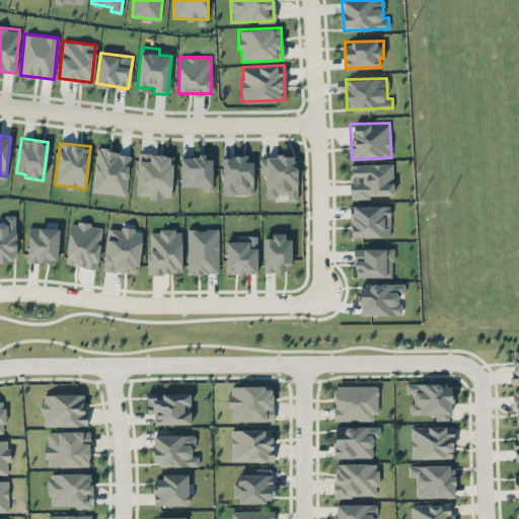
[(92,191),(126,195),(131,153),(97,148),(92,191)]
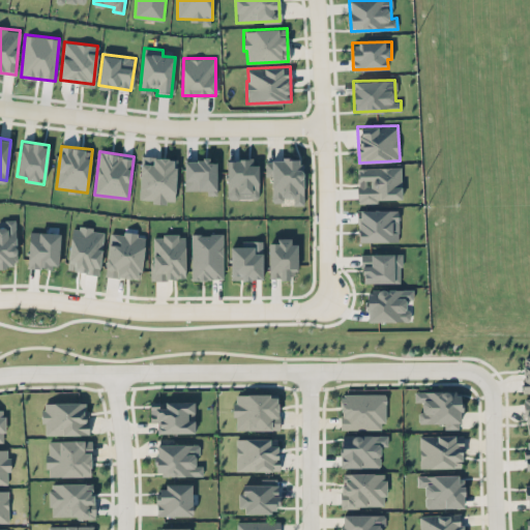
[(176,157),(141,156),(140,199),(153,199),(153,202),(175,203),(176,157)]
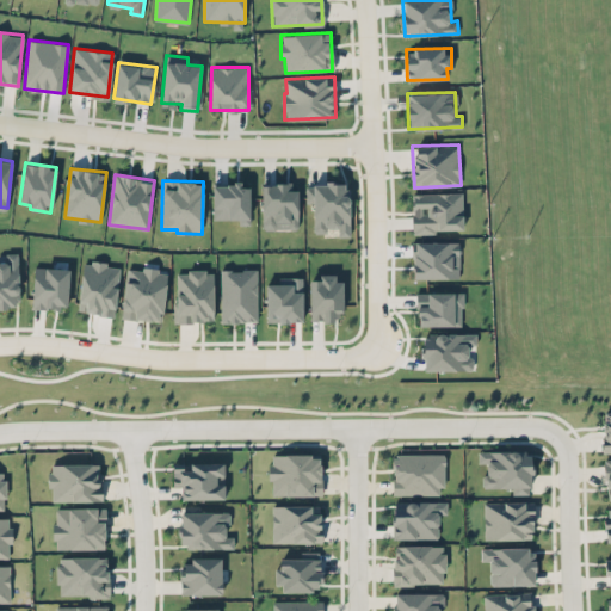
[(261,184),(263,229),(297,228),(297,183),(261,184)]
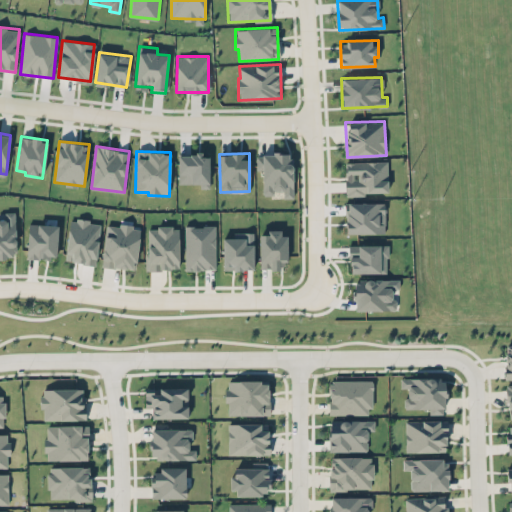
[(263,170),(263,193),(283,192),(283,197),(293,197),(292,153),(256,154),(257,170),(263,170)]
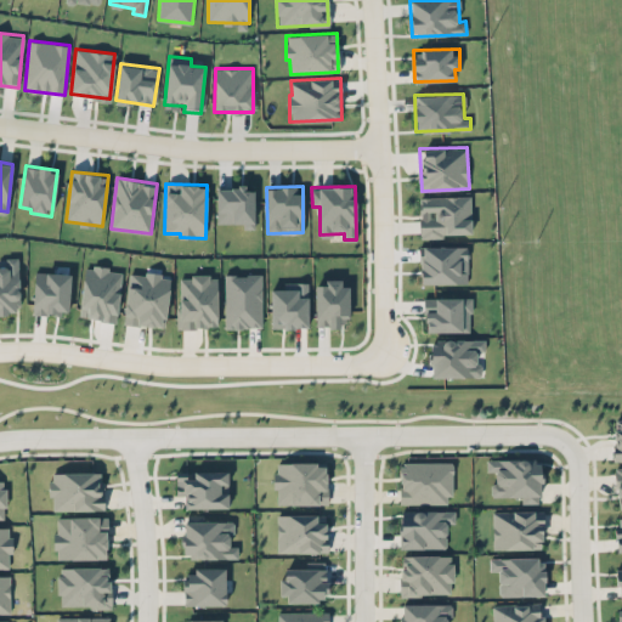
[(218,224),(254,224),(254,187),(216,187),(218,224)]
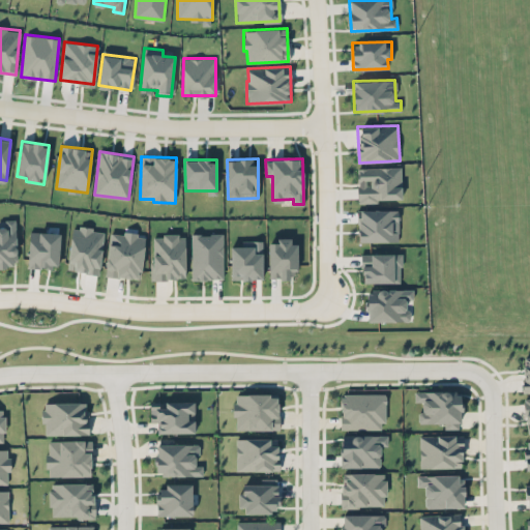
[(357,168),(358,201),(402,200),(401,167),(357,168)]
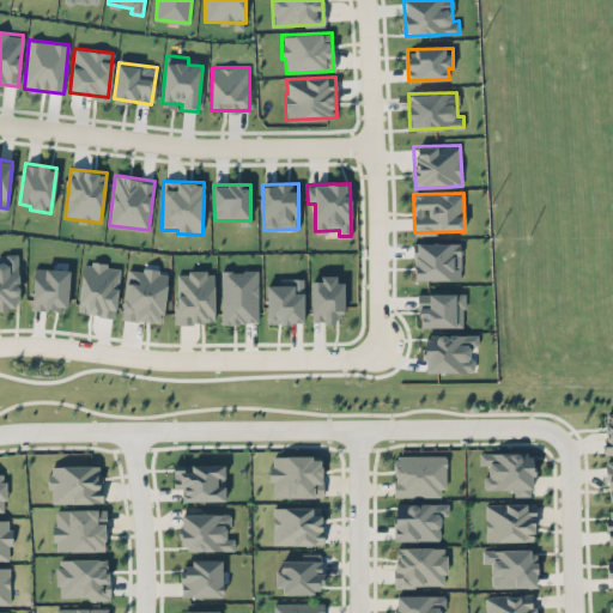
[(461,279),(462,243),(414,242),(413,278),(461,279)]
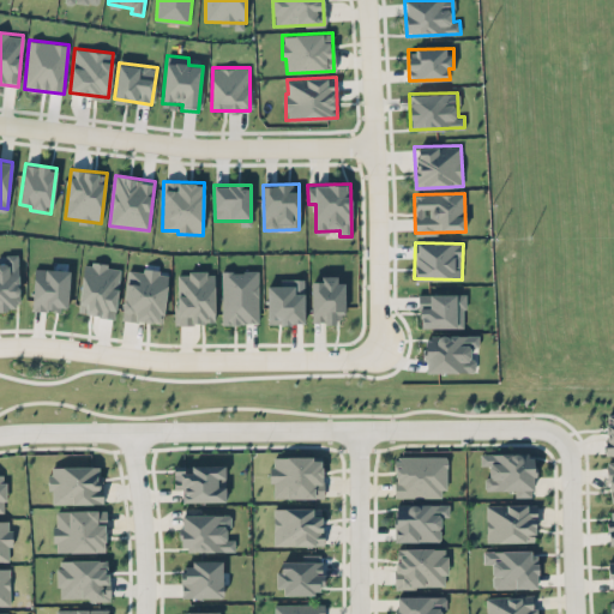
[(0,309),(19,309),(18,257),(0,257),(0,309)]
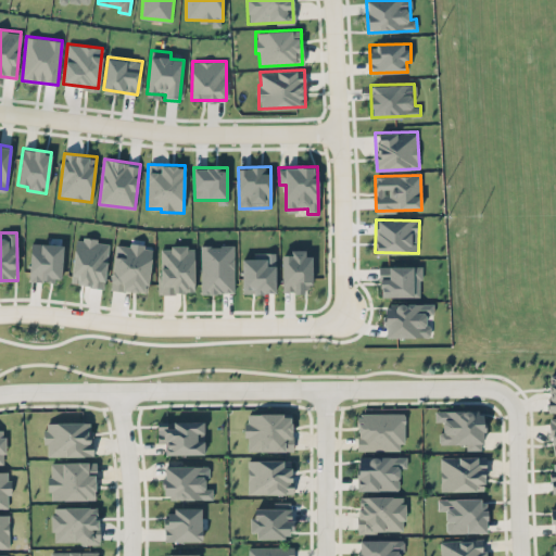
[(109,241),(76,238),(71,283),(104,287),(109,241)]
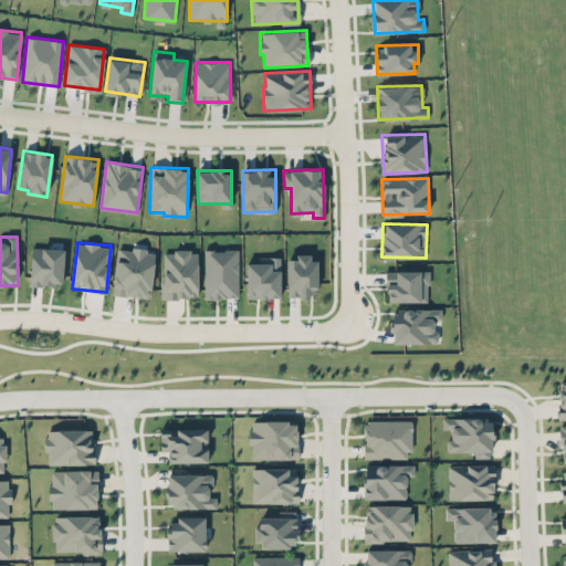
[(64,248),(31,247),(30,284),(63,285),(64,248)]
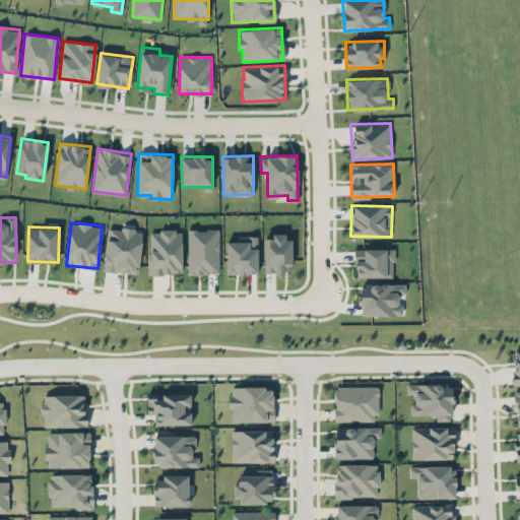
[(138,273),(143,231),(108,226),(103,269),(138,273)]
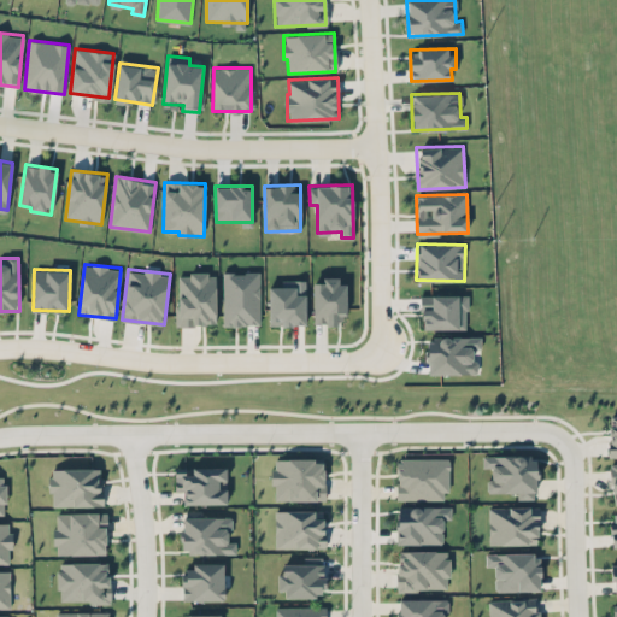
[(223,325),(260,324),(259,271),(223,271),(223,325)]
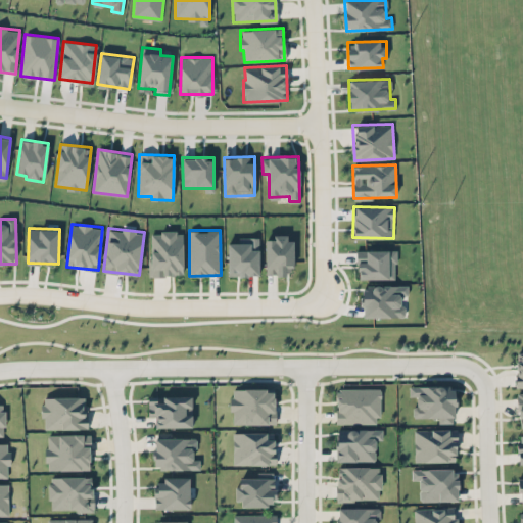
[(183,231),(149,232),(150,276),(184,275),(183,231)]
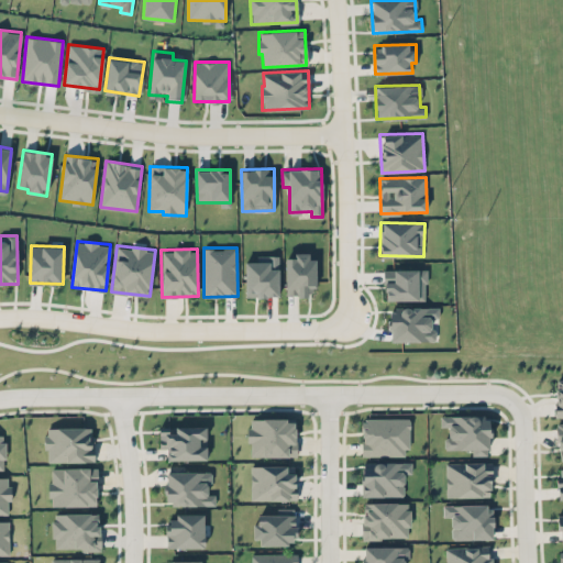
[(285,257),(286,296),(309,295),(308,289),(315,289),(315,252),(295,253),(295,257),(285,257)]
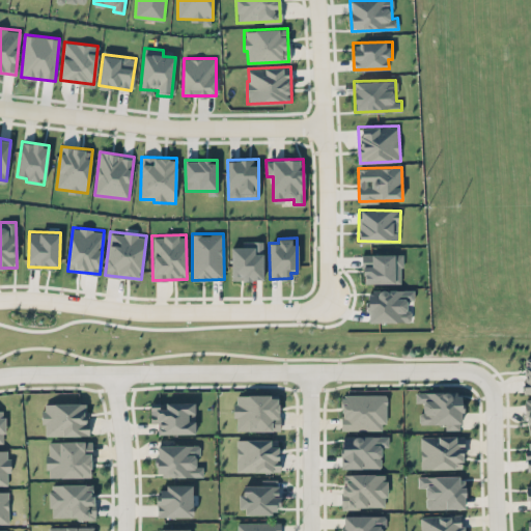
[(263,241),(242,241),(242,246),(231,246),(231,279),(263,279),(263,241)]
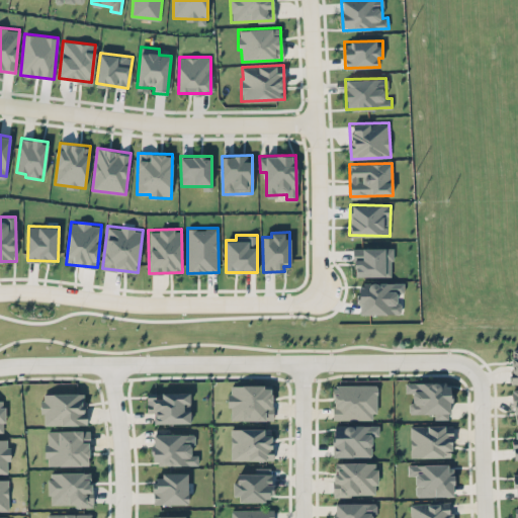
[(393,275),(392,247),(353,248),(354,276),(393,275)]
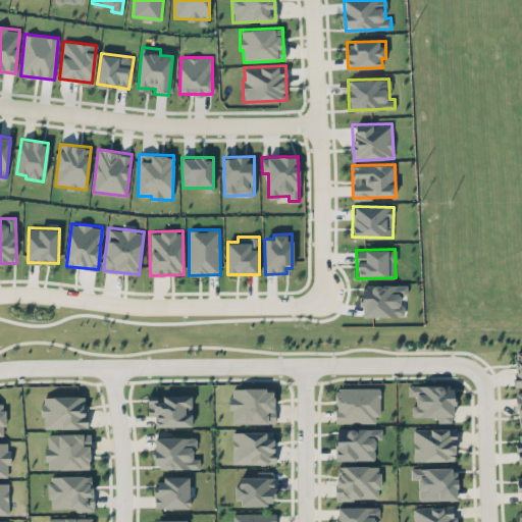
[(362,284),(362,316),(403,315),(403,296),(407,296),(407,284),(362,284)]
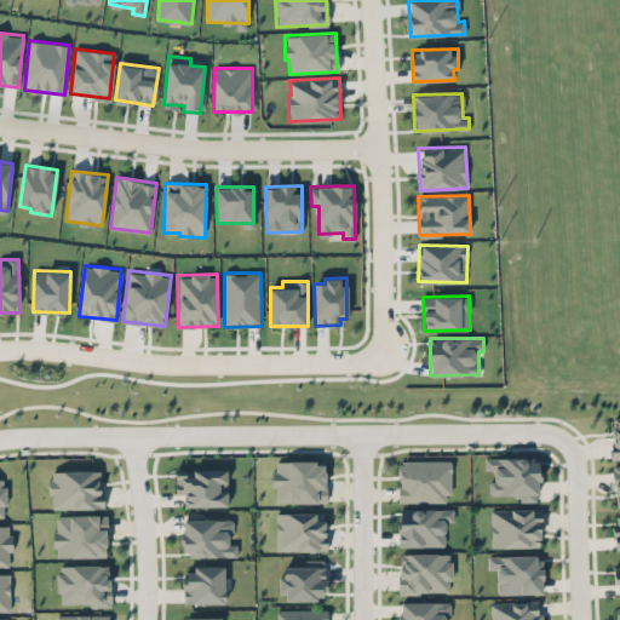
[(484,459),(484,470),(491,470),(492,494),(520,494),(520,501),(540,500),(539,457),(484,459)]
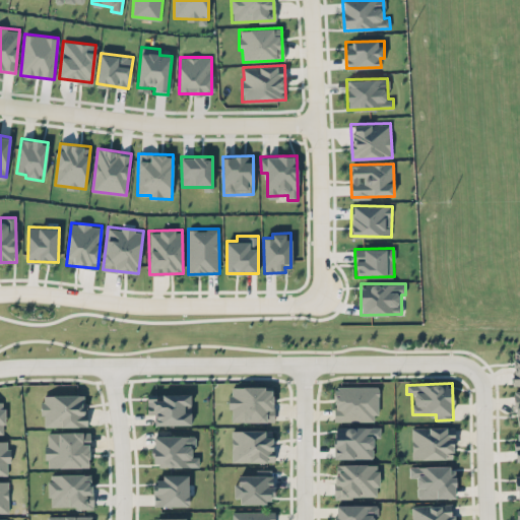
[(273,421),(273,386),(231,387),(231,421),(273,421)]
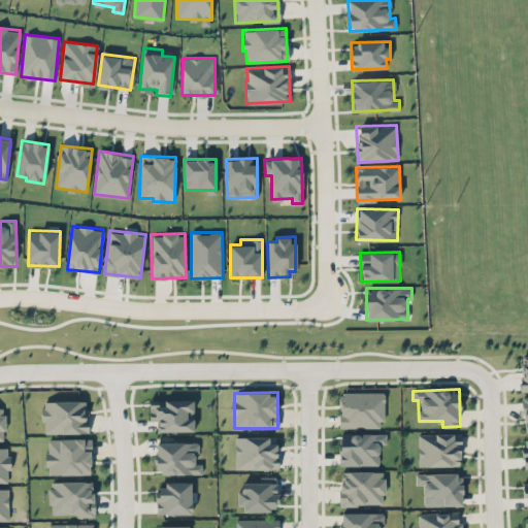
[(339,427),(384,428),(384,392),(339,392),(339,427)]
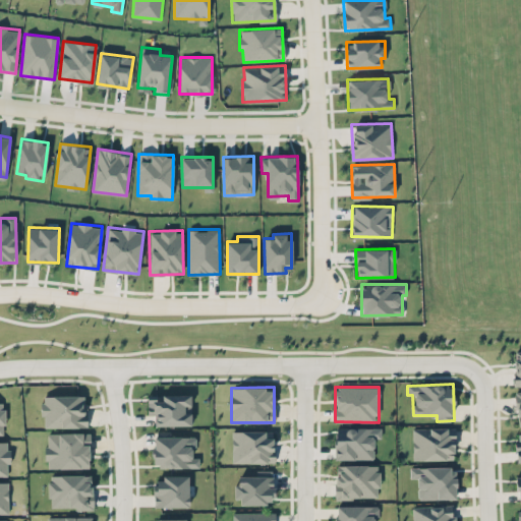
[(191,425),(191,394),(160,395),(148,395),(148,413),(156,413),(156,425),(191,425)]
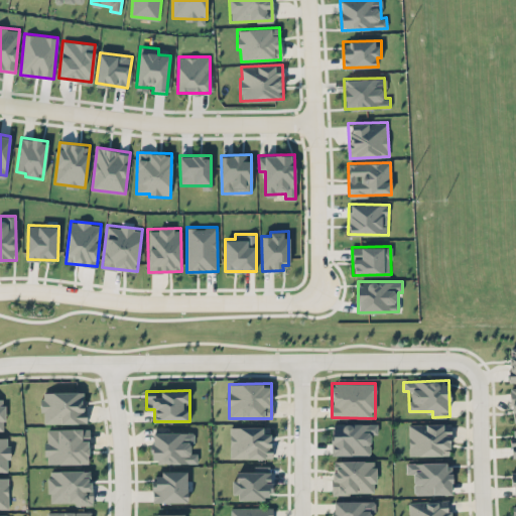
[(43,423),(85,422),(85,391),(42,392),(43,423)]
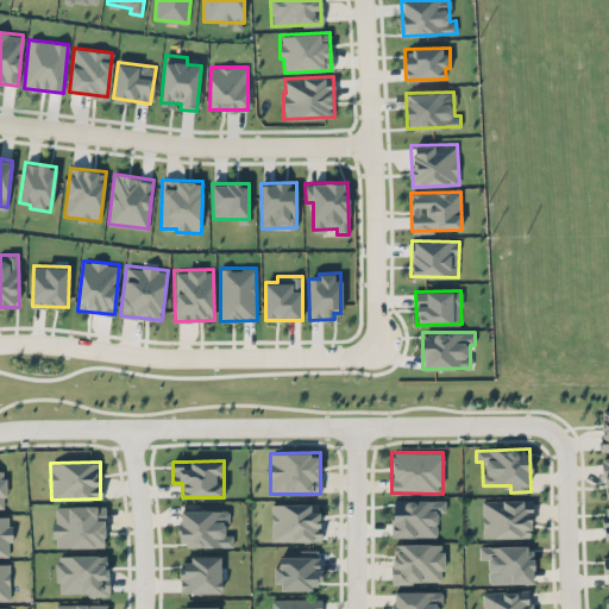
[(393,537),(438,537),(437,512),(446,512),(446,498),(391,500),(393,537)]
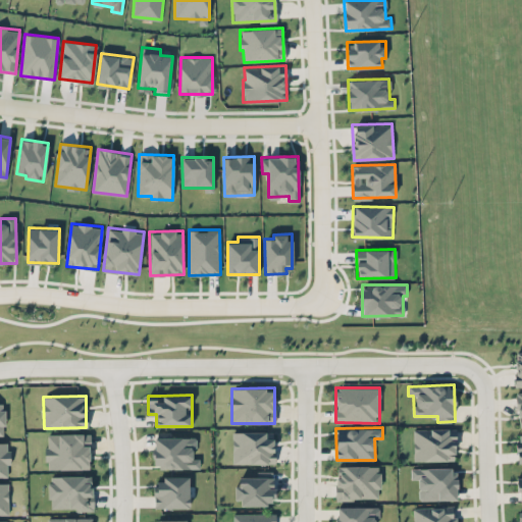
[(414,461),(456,460),(455,428),(413,429),(414,461)]
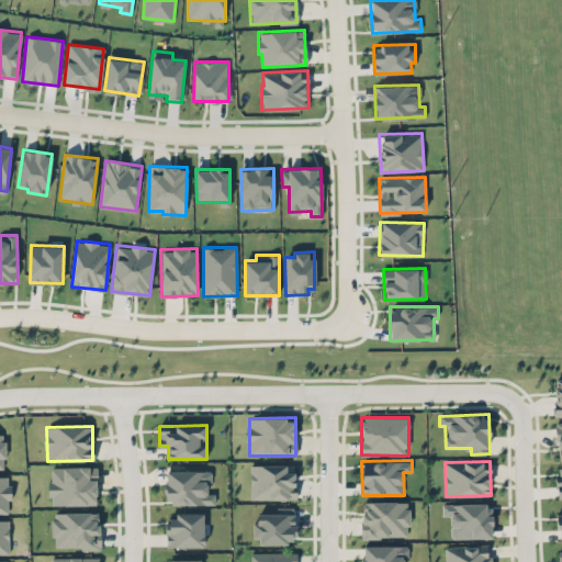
[(250,499),(295,498),(295,464),(250,464),(250,499)]
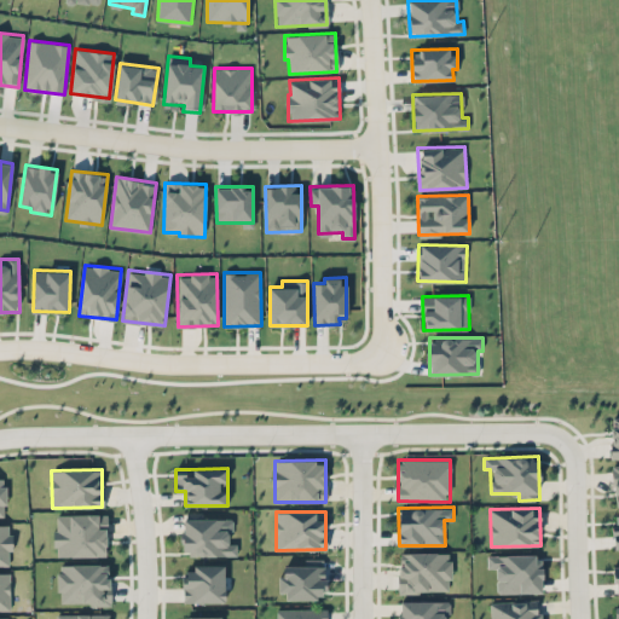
[(106,555),(106,513),(56,514),(56,556),(106,555)]
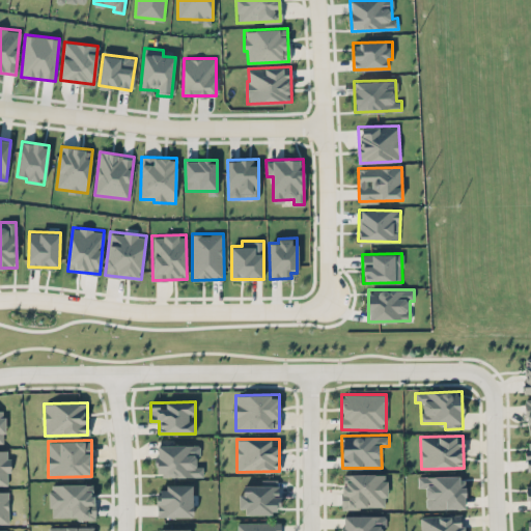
[(203,476),(203,466),(198,466),(198,445),(157,444),(157,476),(203,476)]
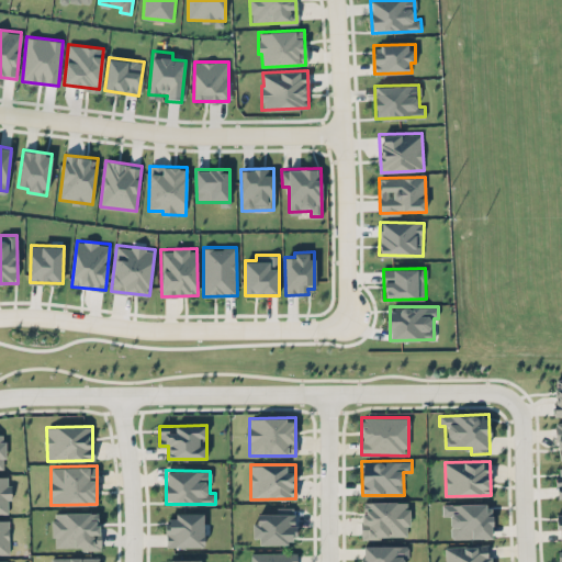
[(9,475),(0,475),(0,513),(10,514),(9,475)]
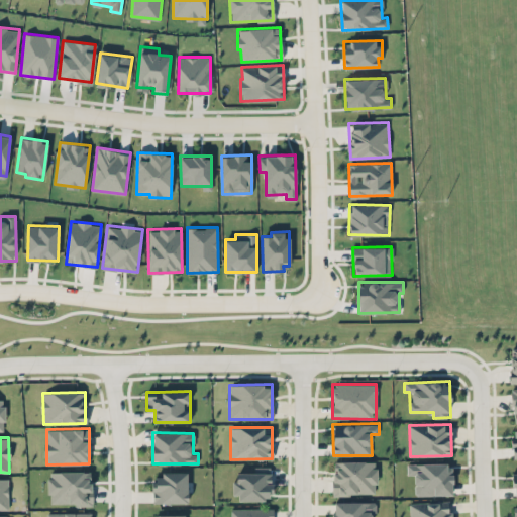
[(376,460),(332,461),(333,495),(376,494),(376,460)]
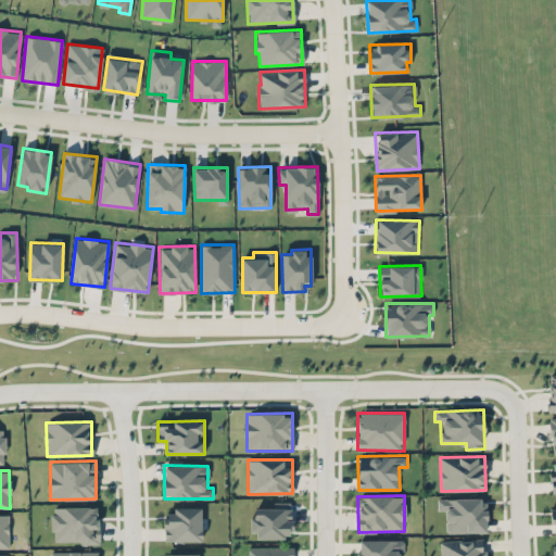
[(446,532),(488,531),(487,497),(438,498),(438,509),(445,509),(446,532)]
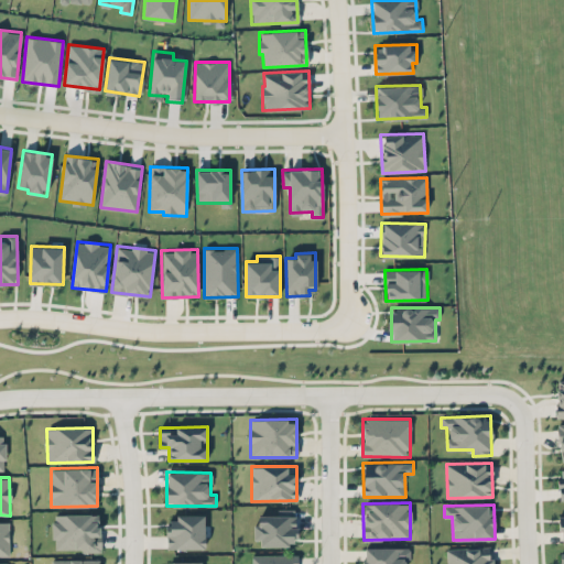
[(259,516),(259,524),(256,524),(256,545),(296,544),(296,509),(278,509),(278,514),(259,516)]
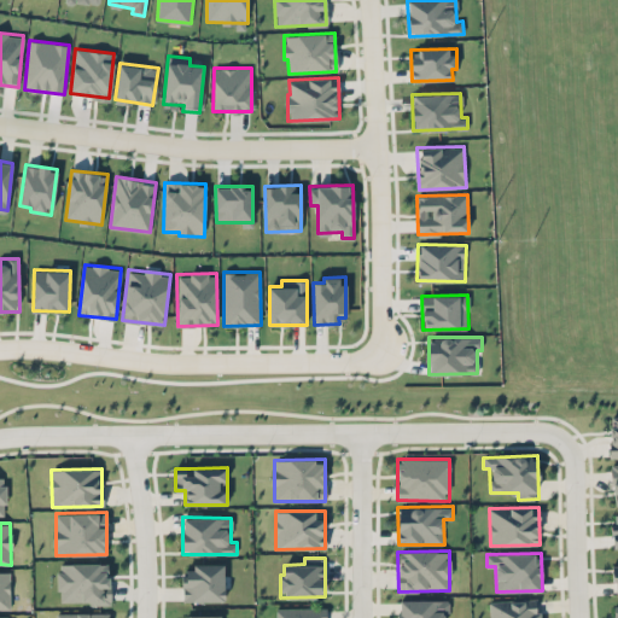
[(58,563),(59,602),(110,602),(109,563),(58,563)]
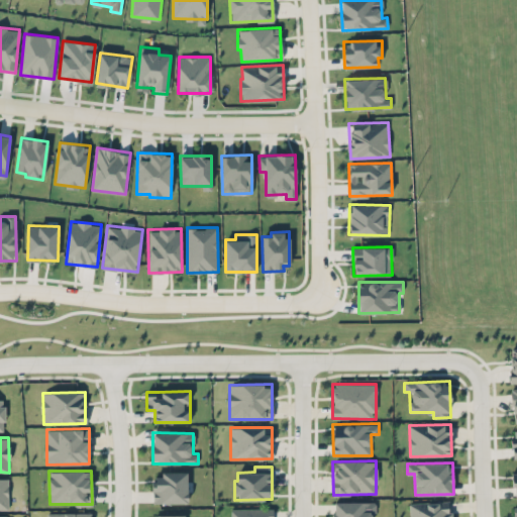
[(188,473),(152,473),(153,503),(188,502),(188,473)]
